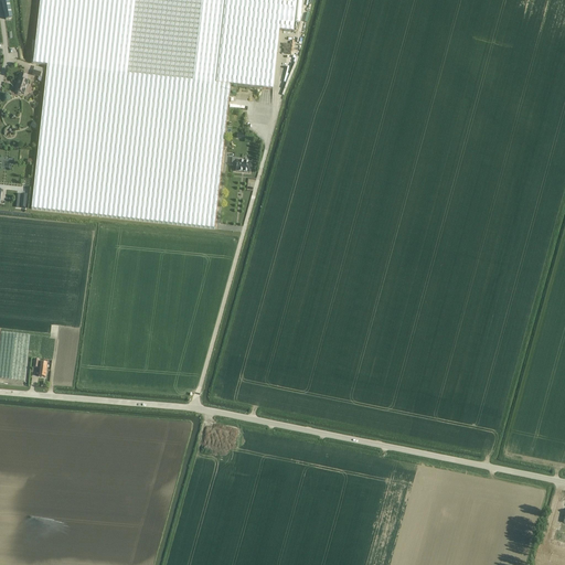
[(6,20),(12,19),(8,0),(3,0),(1,0),(6,20)]
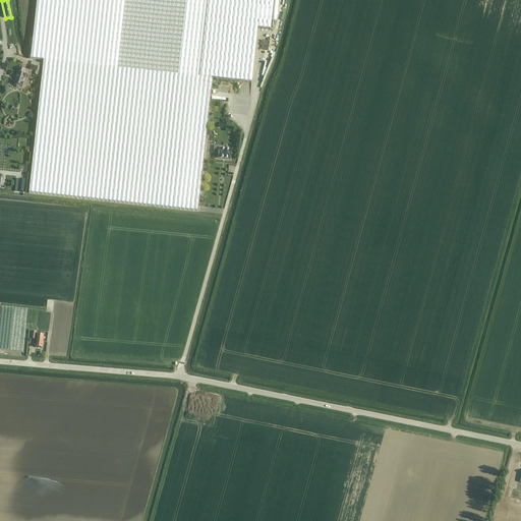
[(37,0),(31,59),(44,60),(30,192),(146,206),(198,211),(212,89),(218,90),(219,79),(244,82),(251,83),(257,29),(270,31),(273,0),(37,0)]
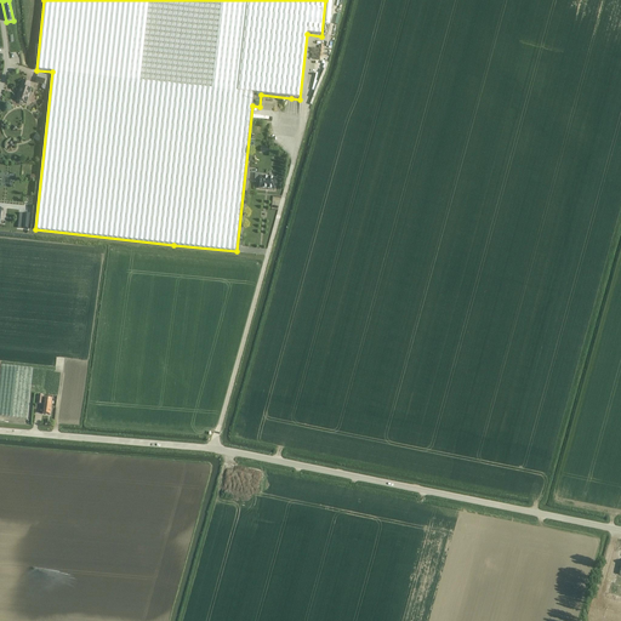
[(17,97),(16,101),(17,101),(27,104),(30,90),(29,90),(30,84),(21,81),(20,87),(16,96),(17,97)]
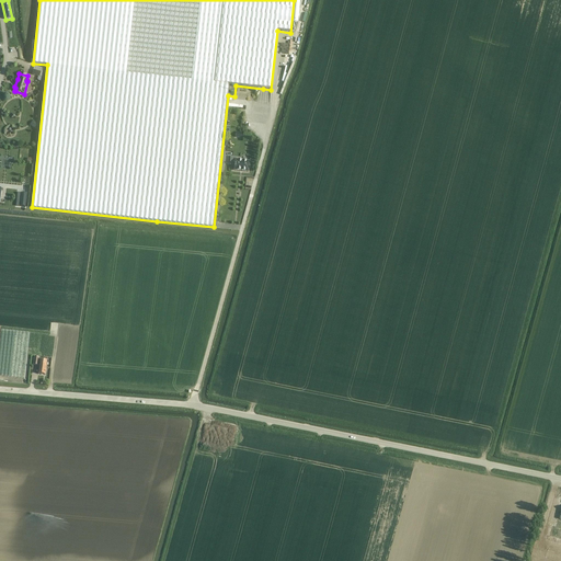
[(242,161),(236,161),(236,158),(231,158),(230,165),(235,165),(233,171),(248,172),(249,162),(247,162),(247,160),(242,160),(242,161)]
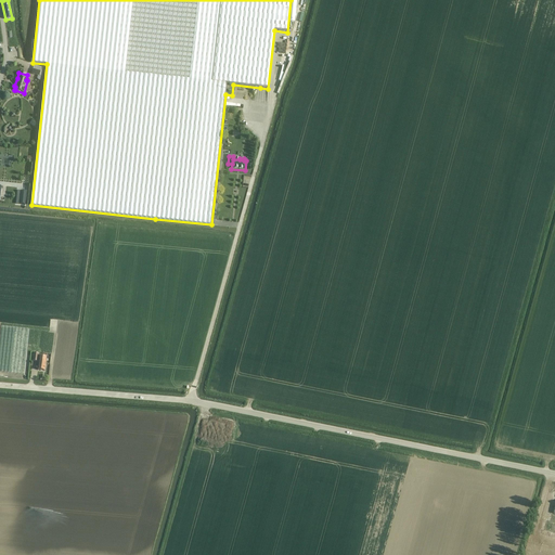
[(0,372),(24,375),(29,330),(1,326),(0,334),(0,372)]
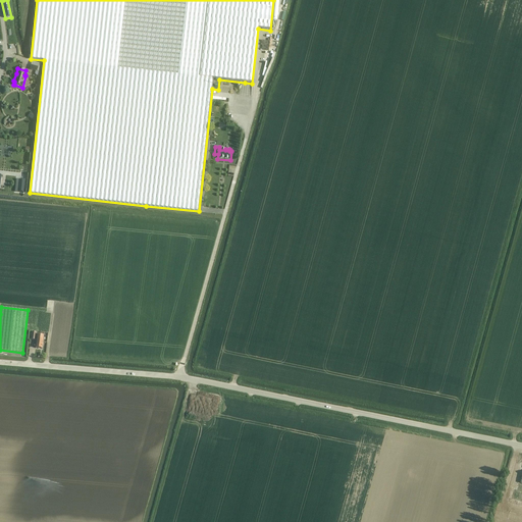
[(32,332),(31,340),(37,341),(36,349),(42,350),(43,341),(44,336),(40,335),(40,334),(39,334),(39,333),(32,332)]
